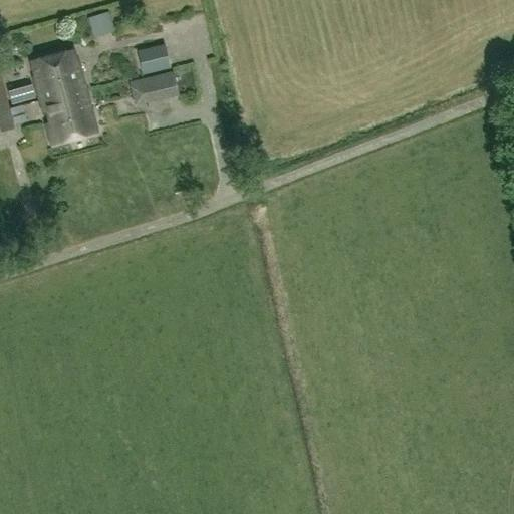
[(165,45),(138,51),(144,76),(172,69),(165,45)]
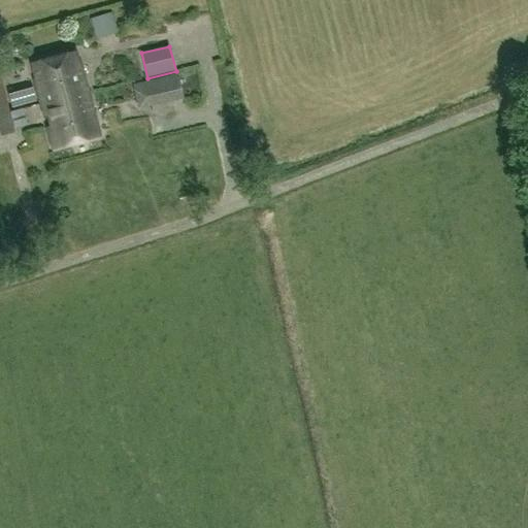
[(59,100),(59,98),(88,91),(79,63),(78,63),(75,52),(32,63),(36,79),(34,79),(41,105),(59,100)]
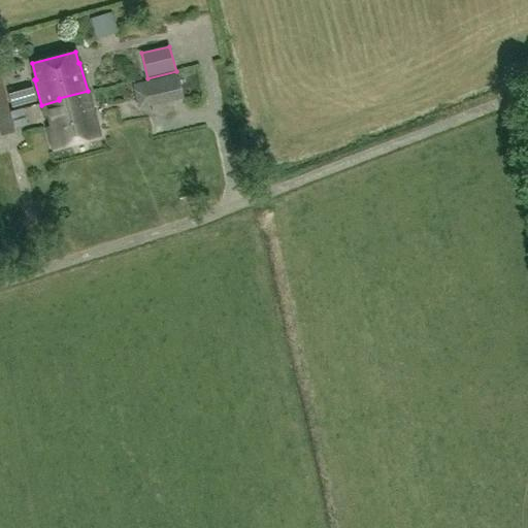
[(146,81),(152,105),(184,98),(178,74),(146,81)]
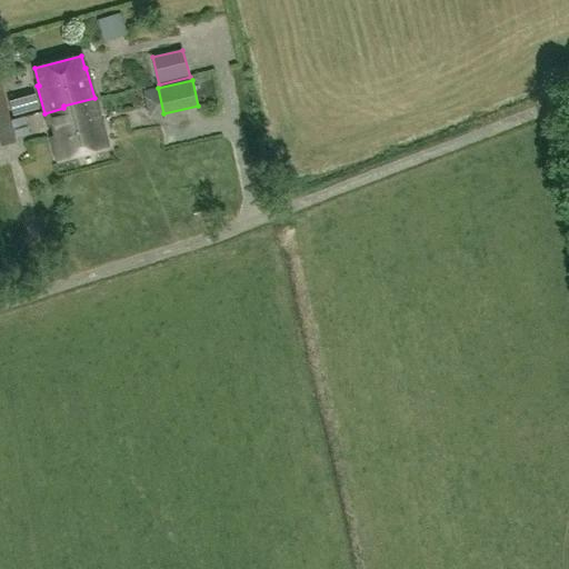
[(0,146),(16,142),(0,85),(0,146)]
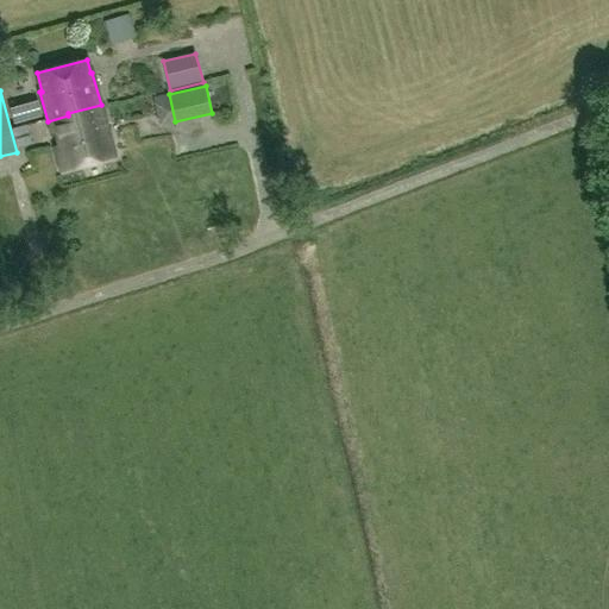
[(115,157),(101,105),(68,113),(68,115),(48,121),(51,133),(56,132),(60,145),(55,146),(62,171),(115,157)]
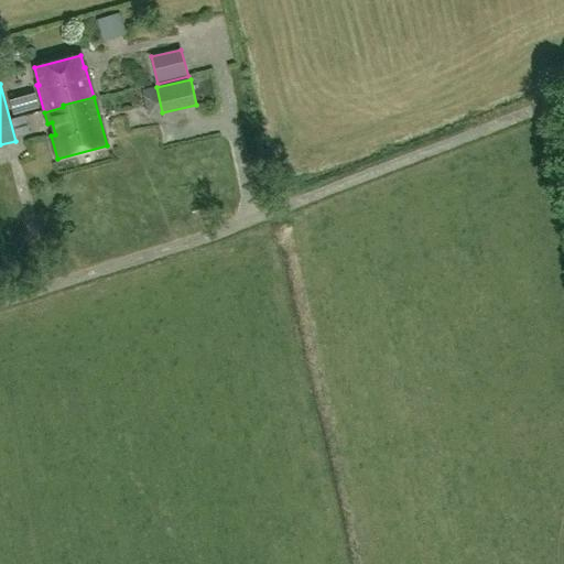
[(22,137),(43,137),(44,118),(22,118),(22,137)]
